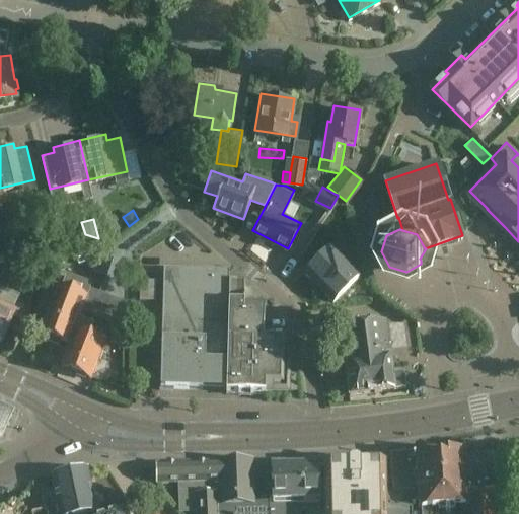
[(315,245),(290,272),(318,299),(344,272),(315,245)]
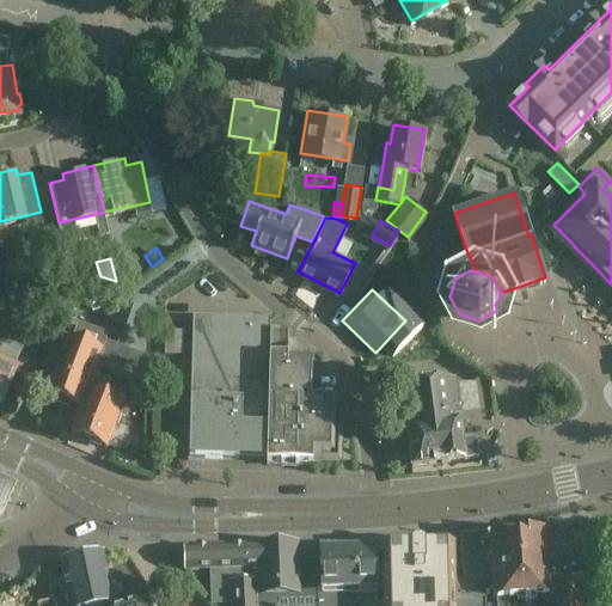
[(24,295),(13,338),(32,343),(35,334),(37,316),(40,300),(24,295)]
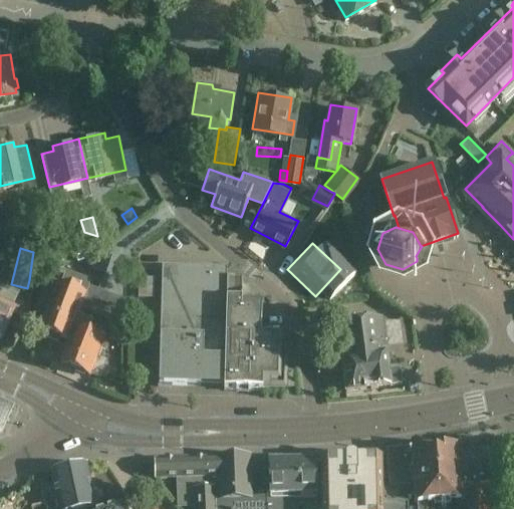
[(105,268),(111,252),(100,248),(94,264),(105,268)]
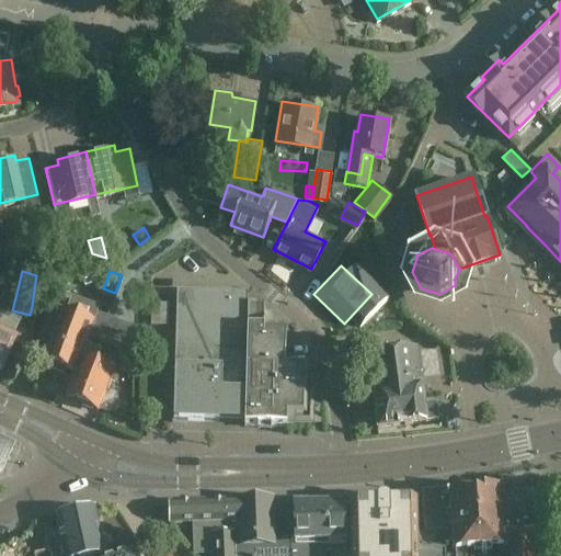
[(243,418),(247,299),(247,288),(176,286),(173,416),(243,418)]
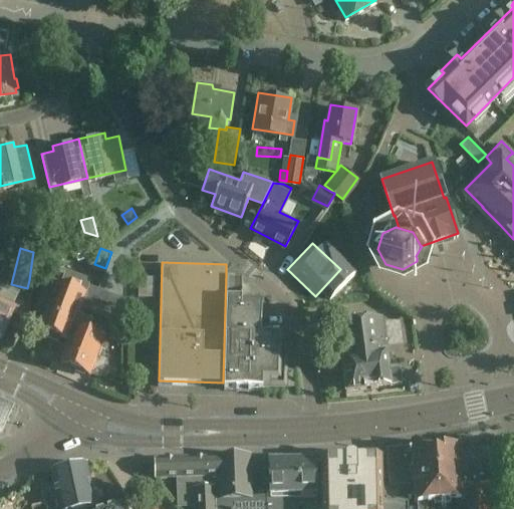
[(49,277),(38,307),(46,310),(40,325),(48,328),(46,333),(57,337),(59,332),(68,336),(78,312),(76,311),(79,304),(87,283),(88,278),(66,270),(61,283),(49,277)]
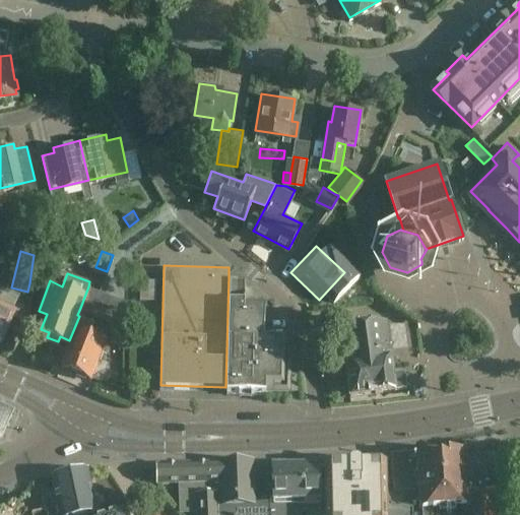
[(497,274),(491,281),(508,299),(515,291),(497,274)]
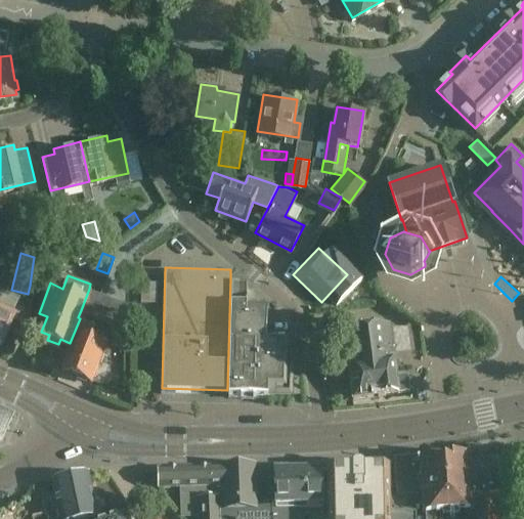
[(157,279),(141,279),(141,300),(157,300),(157,279)]
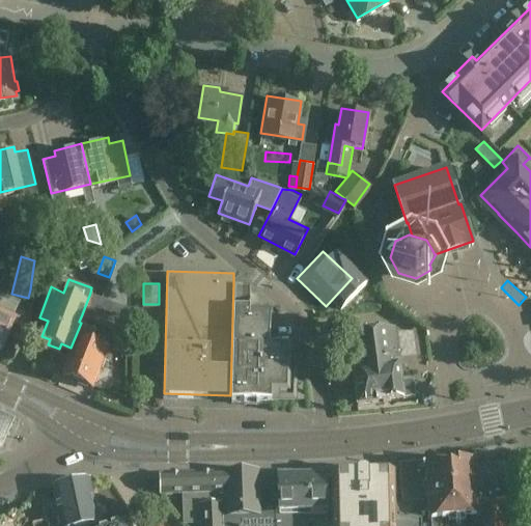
[(249,284),(233,283),(230,395),(230,400),(270,402),(271,396),(295,397),(297,342),(272,341),(272,306),(249,306),(249,284)]
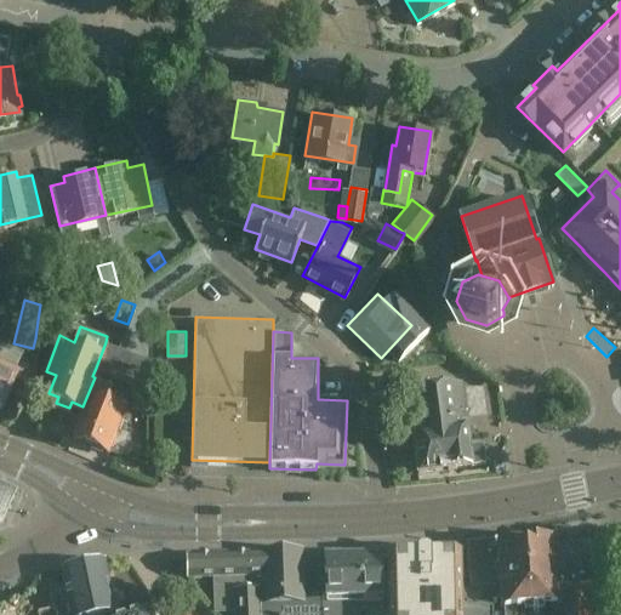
[(0,363),(0,406),(16,371),(0,363)]
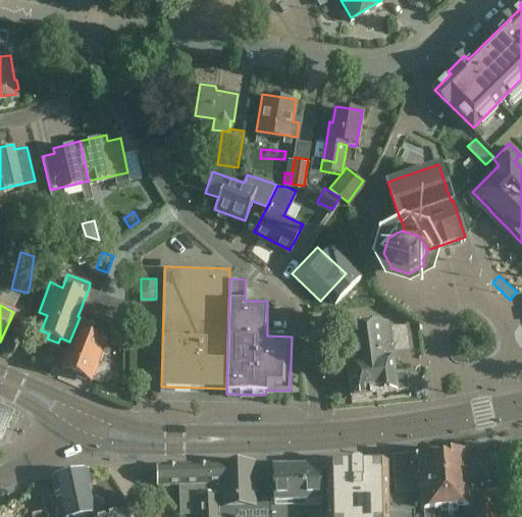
[(72,343),(63,366),(90,376),(91,375),(101,378),(107,363),(97,359),(104,341),(89,334),(94,322),(80,316),(74,329),(69,342),(72,343)]
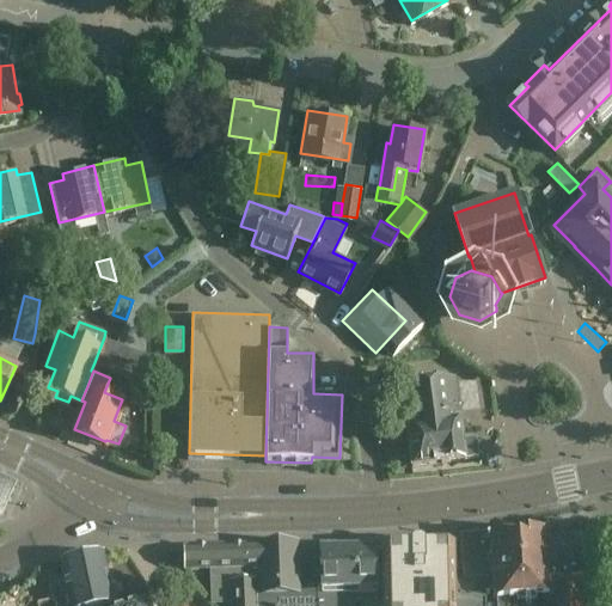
[(454,373),(402,380),(408,421),(459,414),(454,373)]
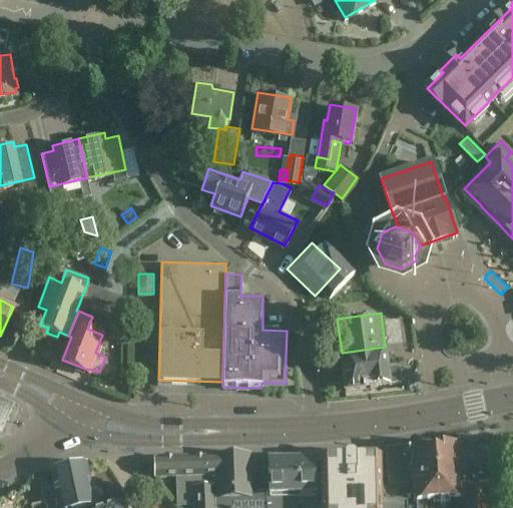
[(388,366),(385,347),(342,353),(346,388),(390,383),(390,382),(401,380),(399,365),(388,366)]
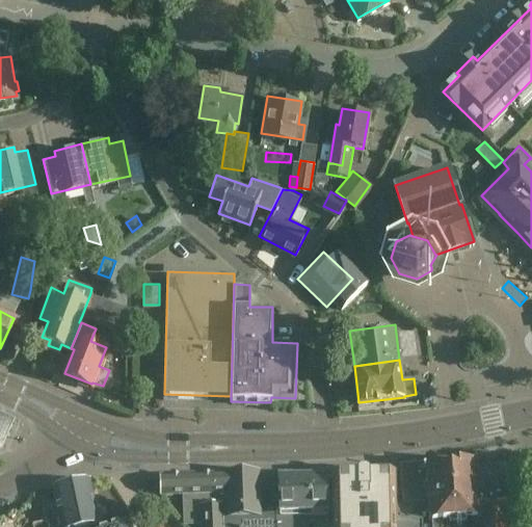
[(0,411),(0,442),(1,443),(8,426),(12,417),(0,411)]
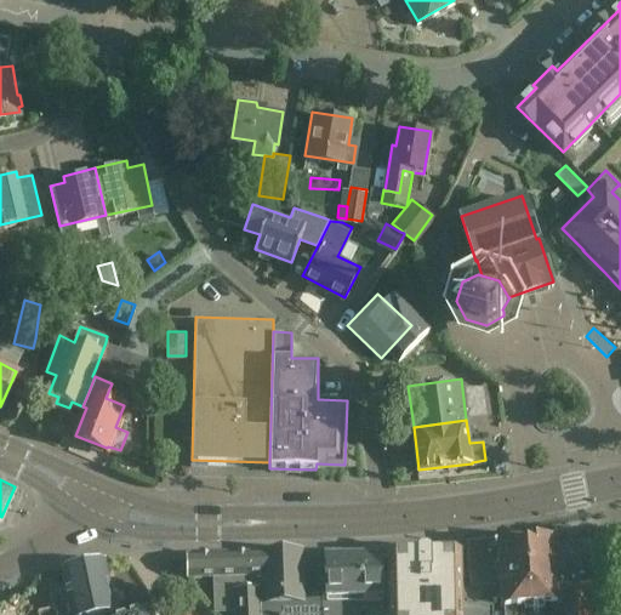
[(503,581),(500,542),(500,537),(467,541),(471,585),(484,584),(484,594),(495,594),(494,588),(495,588),(495,582),(503,581)]
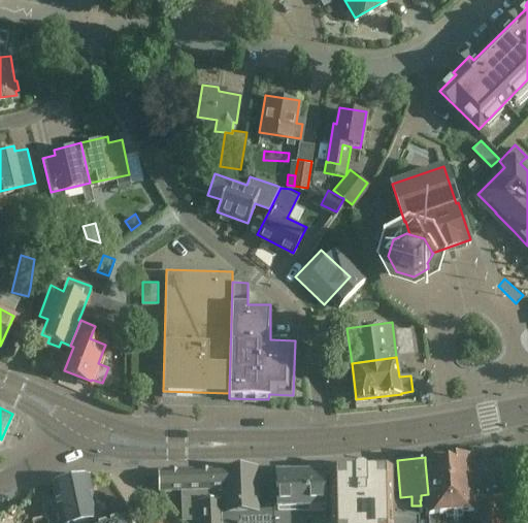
[(470,458),(425,461),(428,494),(421,495),(421,500),(420,500),(421,505),(425,504),(428,503),(428,522),(461,522),(461,516),(460,516),(460,512),(467,511),(472,511),(470,463),(470,458)]
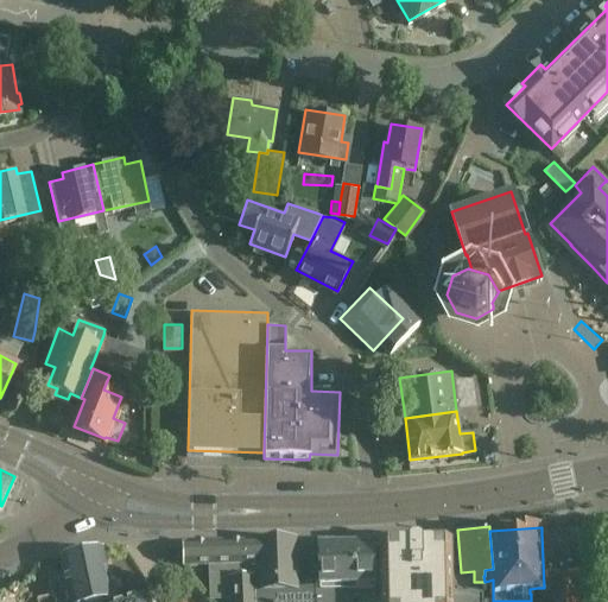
[(544,588),(538,588),(538,601),(588,601),(584,531),(542,533),(544,588)]
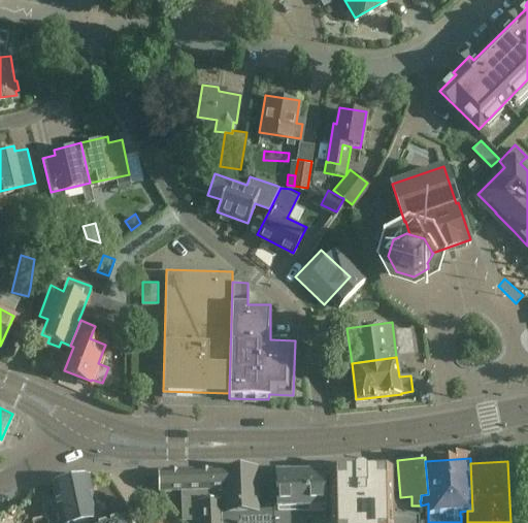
[(223,466),(224,487),(225,509),(223,509),(222,522),(271,522),(271,507),(259,507),(257,465),(223,466)]
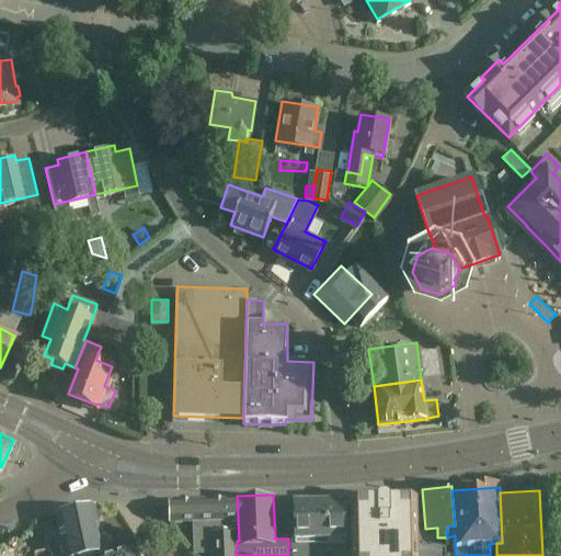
[(238,518),(237,496),(169,499),(170,520),(193,519),(238,518)]
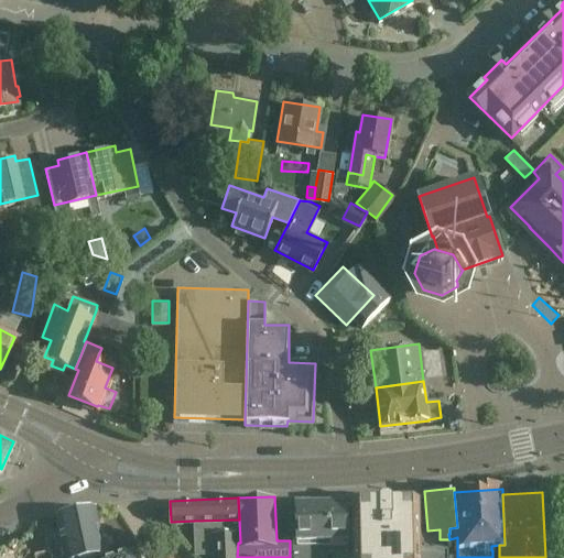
[(441,557),(442,553),(418,554),(418,522),(418,500),(353,502),(354,554),(335,555),(332,557),(441,557)]
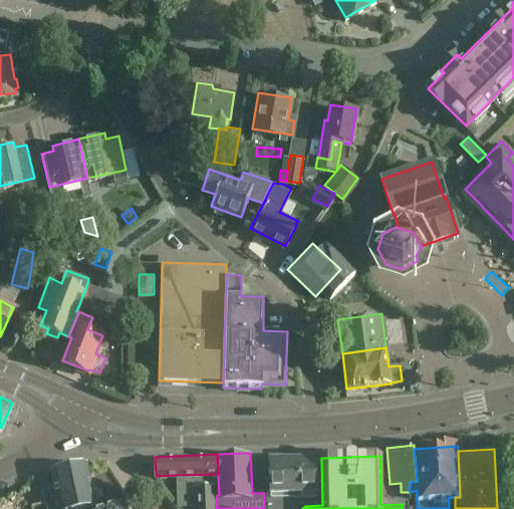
[(270,492),(278,492),(301,491),(316,490),(315,458),(269,460),(270,492)]
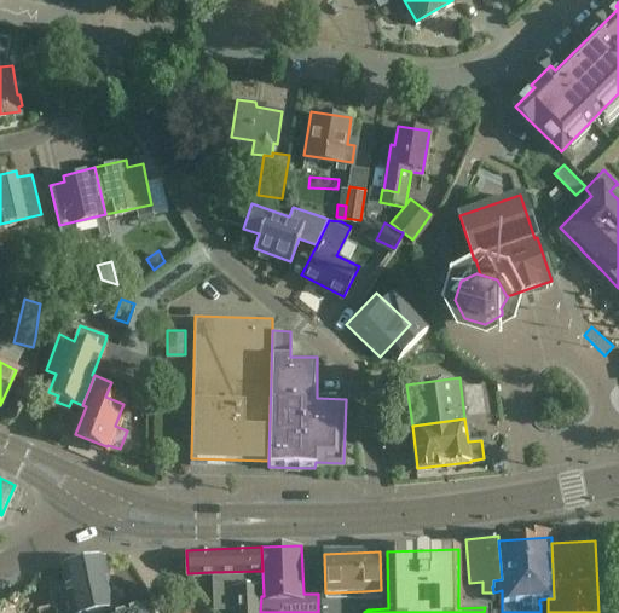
[(84,612),(115,607),(109,577),(104,556),(61,566),(64,579),(50,583),(55,602),(68,600),(70,612),(84,612)]
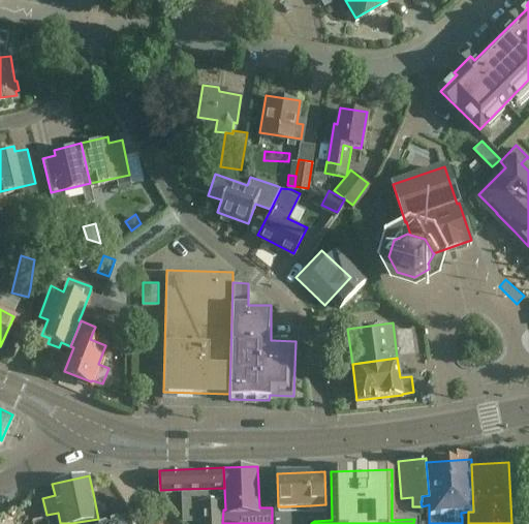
[(225,510),(224,488),(182,489),(183,519),(200,518),(199,523),(222,523),(223,510),(225,510)]
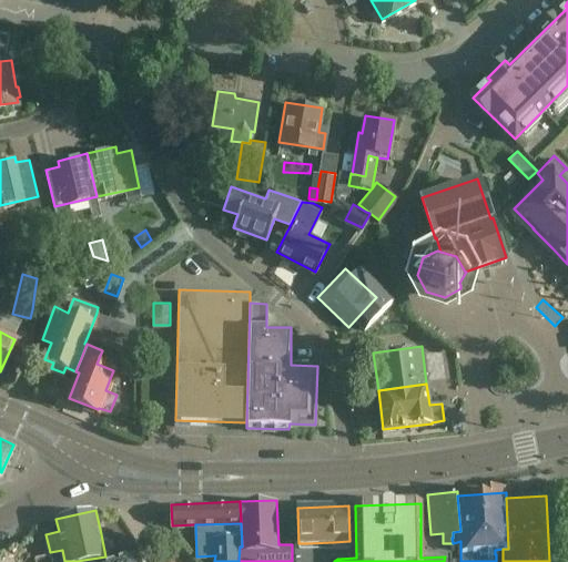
[(333,542),(307,543),(308,557),(294,557),(294,561),(328,561),(328,555),(333,555),(333,542)]
